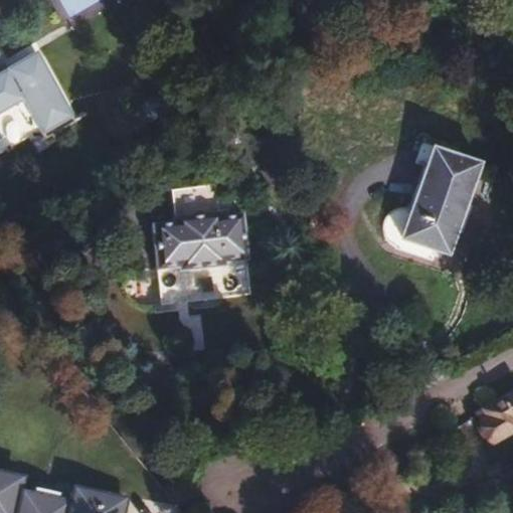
[(60,0),(69,16),(98,0),(60,0)]
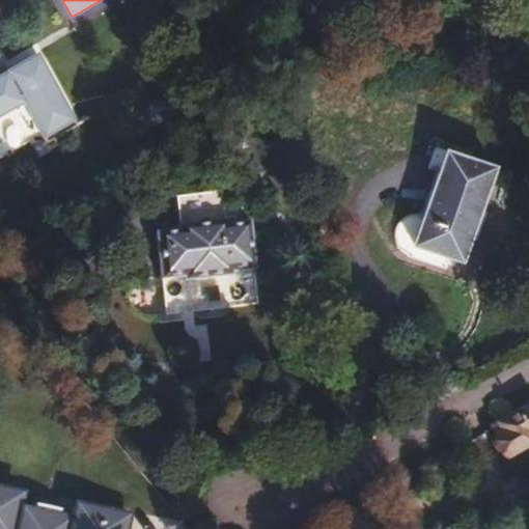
[(0,118),(25,104),(49,144),(79,127),(37,56),(6,74),(0,63),(0,118)]
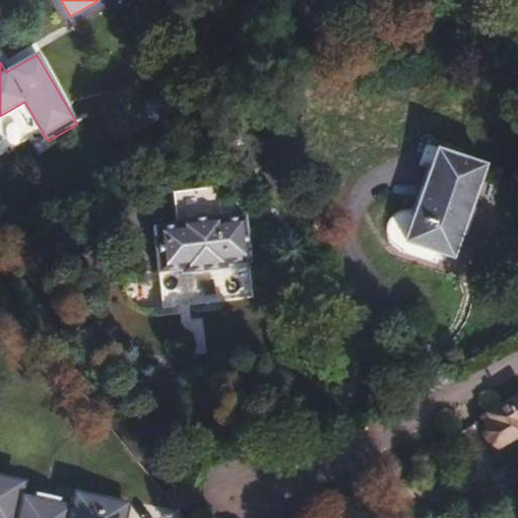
[(52,148),(48,141),(37,147),(41,154),(52,148)]
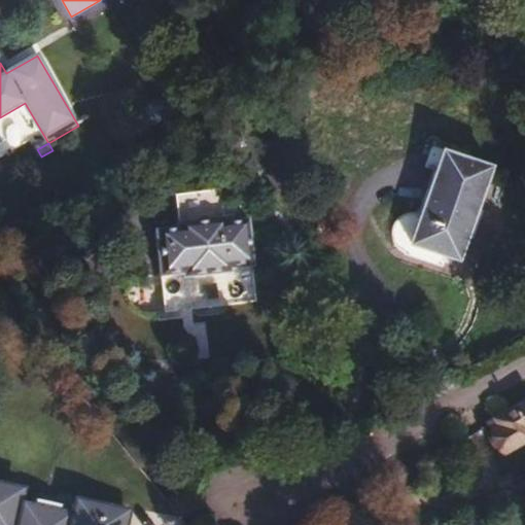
[(490,162),(444,147),(420,211),(413,210),(406,211),(399,215),(394,220),(391,226),(390,234),(392,241),(395,247),(399,251),(405,253),(411,242),(457,256),(490,162)]
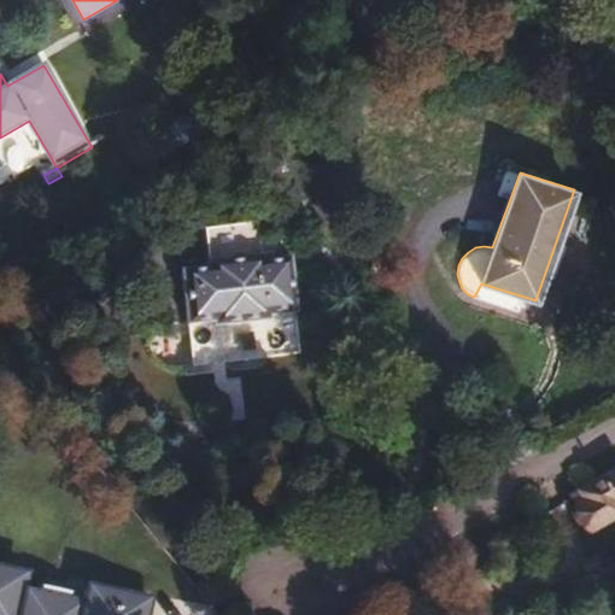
[(221,317),(222,323),(271,317),(273,312),(299,309),(293,257),(265,259),(262,221),(211,226),(216,265),(189,269),(193,320),(221,317)]
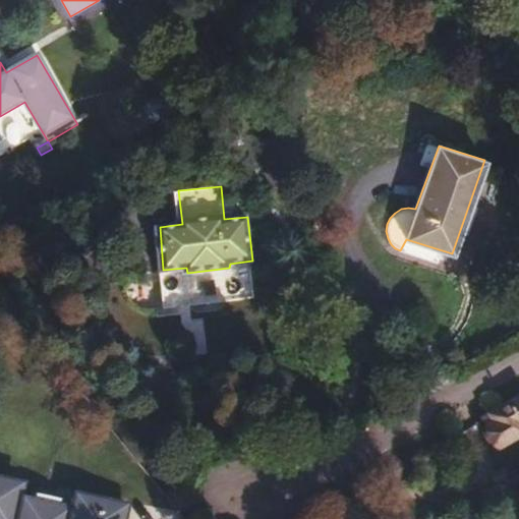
[(22,218),(15,218),(12,225),(16,230),(23,229),(26,223),(22,218)]
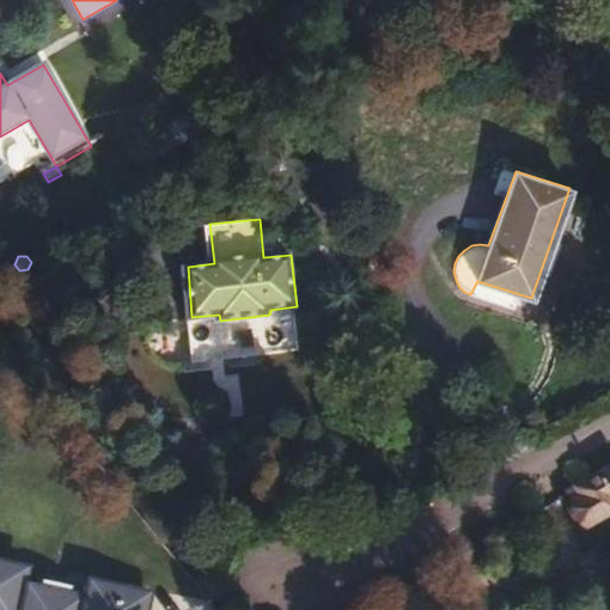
[(609,468),(569,492),(587,526),(609,512),(609,468)]
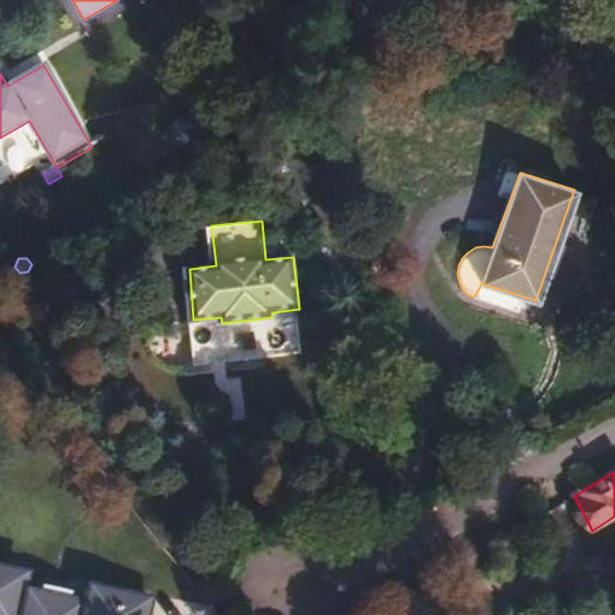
[(28,614),(25,614),(29,596),(0,590),(0,614),(98,614),(92,614),(85,613),(85,614),(28,614)]
